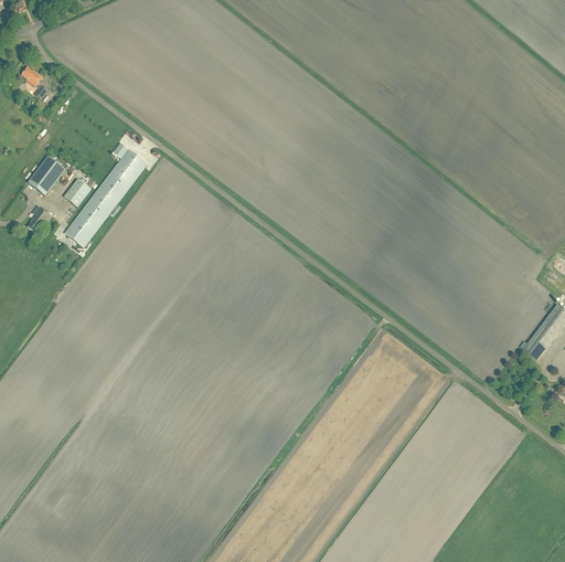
[(10,0),(16,12),(18,11),(19,13),(27,10),(22,0),(17,2),(16,1),(14,1),(13,0),(10,0)]
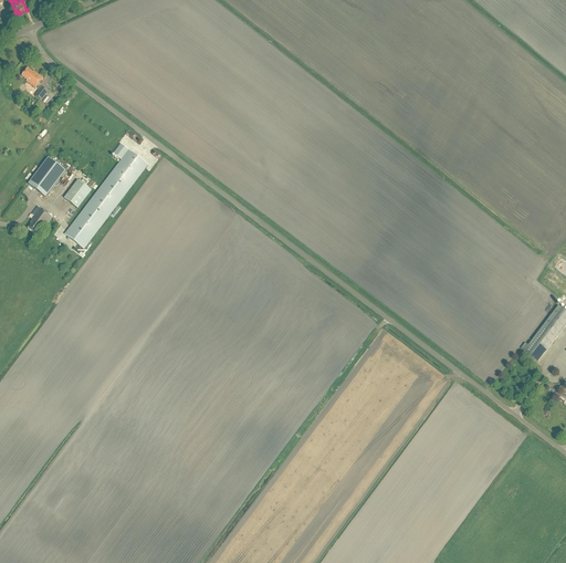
[(33,70),(33,71),(28,66),(21,73),(27,77),(25,79),(34,86),(42,76),(33,70)]
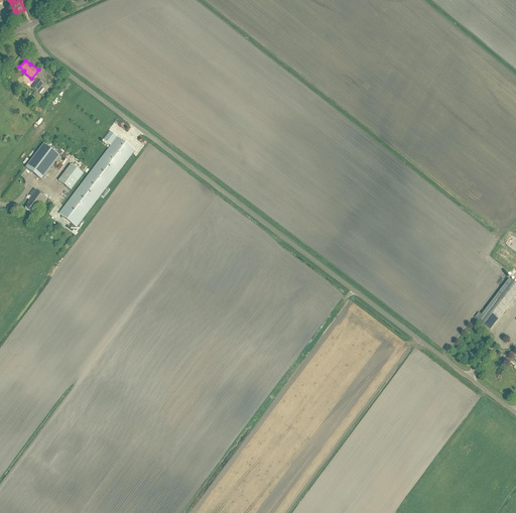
[(37,76),(31,84),(37,89),(43,81),(37,76)]
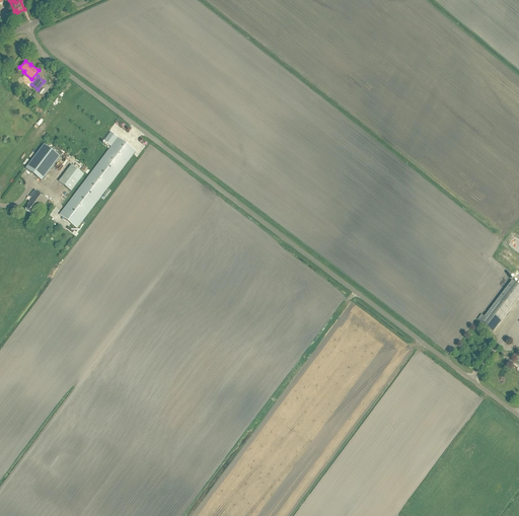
[(78,189),(95,202),(136,149),(110,131),(104,139),(112,144),(78,189)]
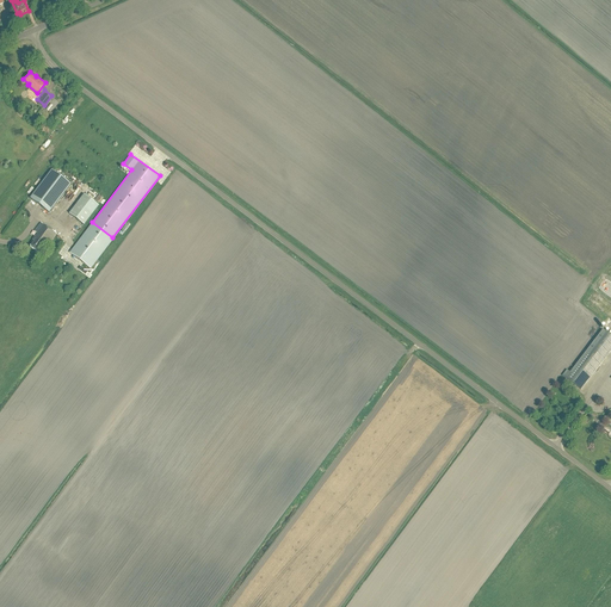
[(51,167),(30,196),(49,210),(71,183),(51,167)]
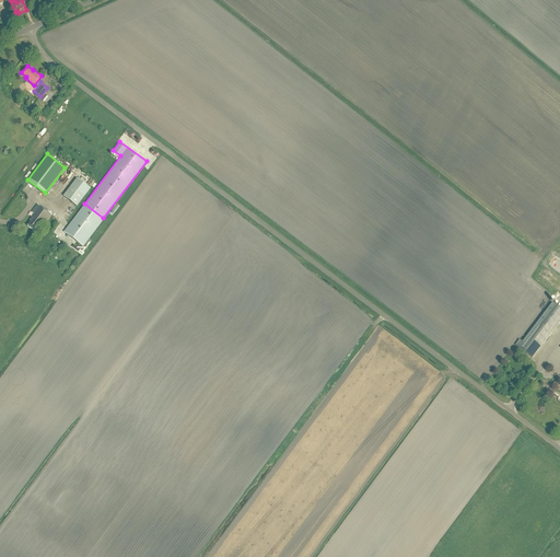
[(63,194),(77,205),(91,186),(77,176),(63,194)]
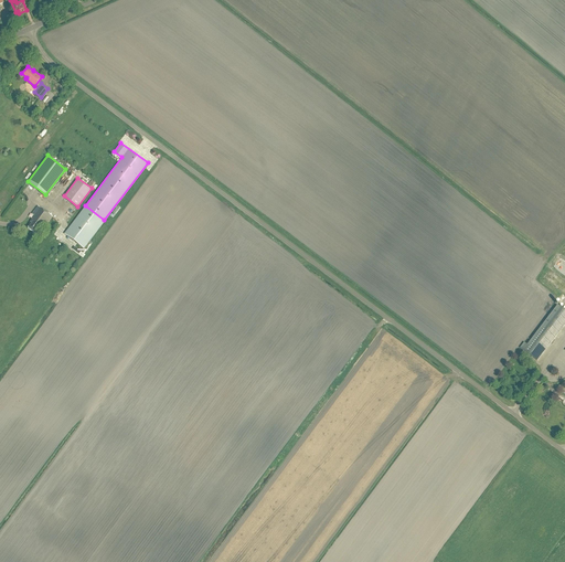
[(28,226),(35,232),(40,226),(44,226),(52,215),(38,204),(32,212),(34,213),(31,216),(32,218),(30,221),(32,222),(28,226)]
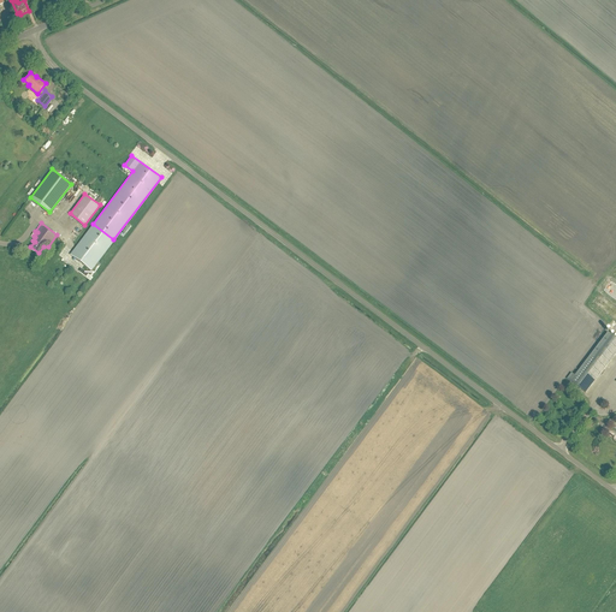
[(113,239),(93,224),(71,253),(92,268),(113,239)]
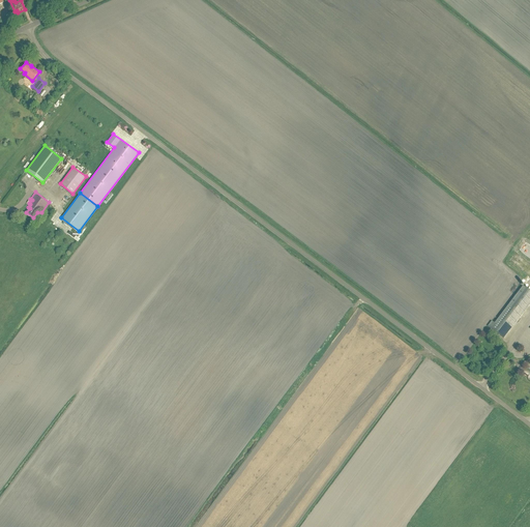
[(489,324),(504,337),(529,301),(529,290),(523,285),(495,322),(492,320),(489,324)]
